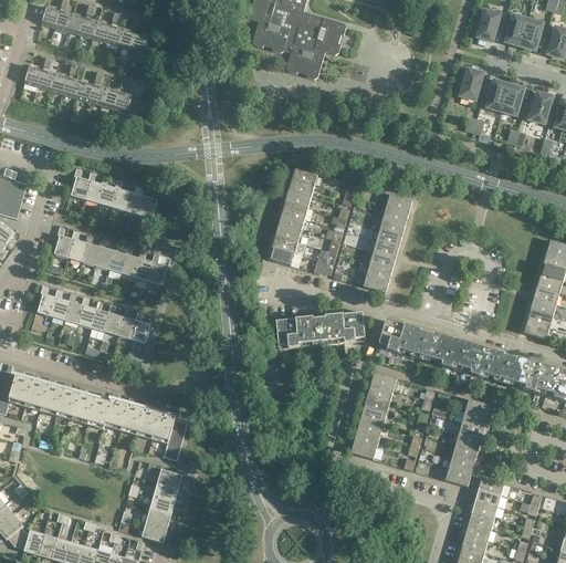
[(253,0),(251,7),(249,6),(247,14),(249,18),(259,20),(252,41),(254,44),(263,47),(263,44),(273,47),(272,50),(281,52),(284,50),(291,52),(286,66),(289,71),(296,73),(297,71),(307,73),(306,75),(314,77),(317,76),(325,51),(335,53),(338,52),(341,43),(338,43),(342,33),(344,34),(346,25),(344,22),(304,11),(306,0),(253,0)]
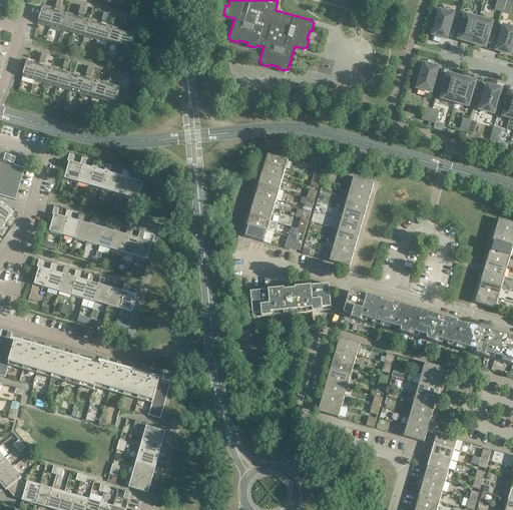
[(496,0),(494,8),(501,10),(504,0),(496,0)]
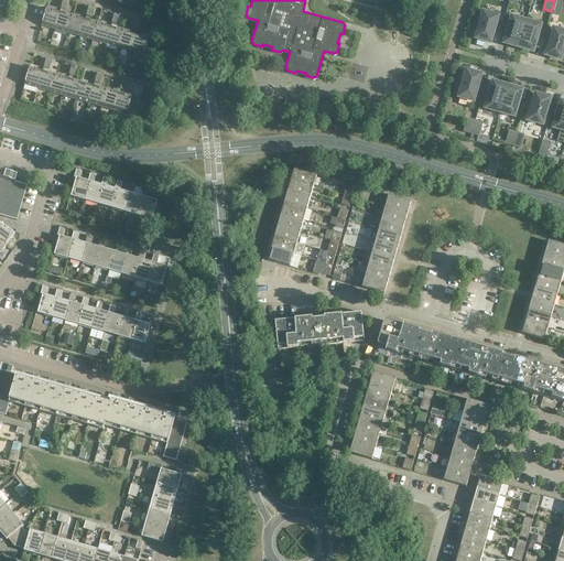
[(554,0),(551,11),(559,13),(563,0),(554,0)]
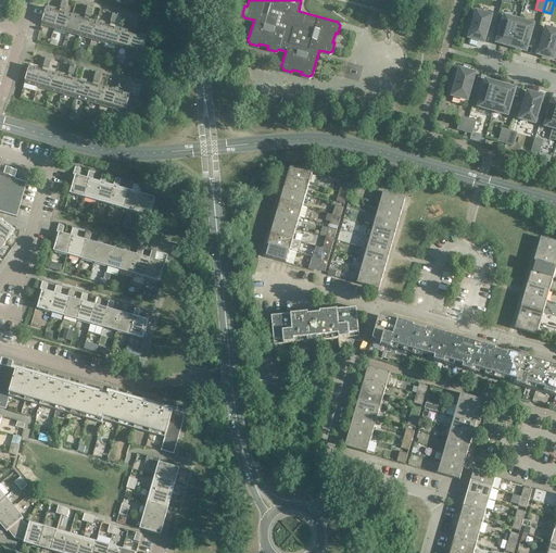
[(46,5),(41,22),(54,25),(59,10),(52,8),(46,5)]
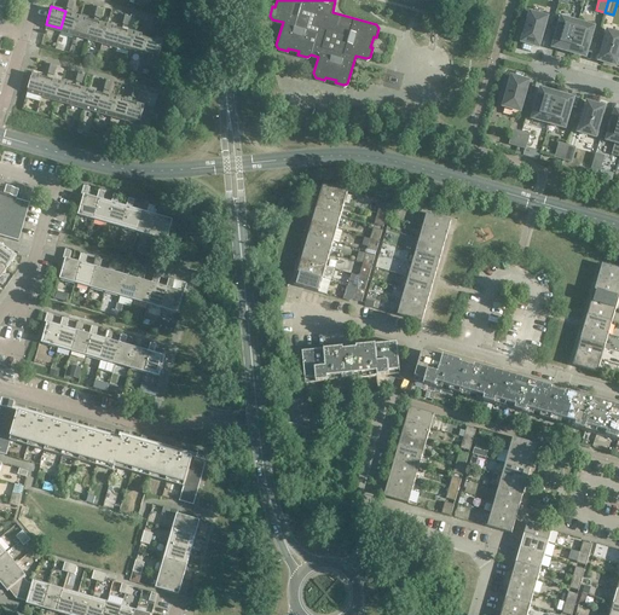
[(544,25),(547,15),(531,10),(530,11),(524,10),(516,36),(522,39),(522,40),(525,40),(522,46),(531,48),(532,42),(536,44),(538,33),(542,34),(544,25)]
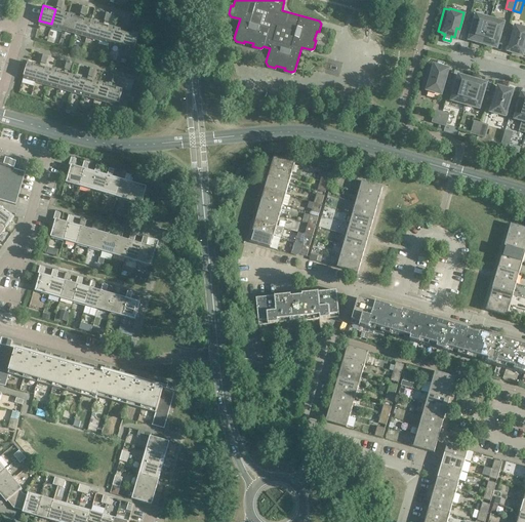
[(63,27),(67,12),(68,11),(62,10),(55,9),(51,24),(63,27)]
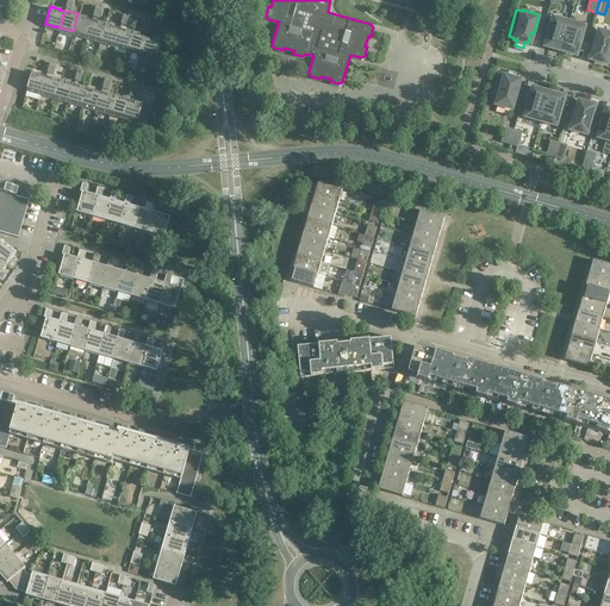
[(79,13),(78,14),(73,31),(87,36),(92,18),(85,17),(85,16),(79,13)]
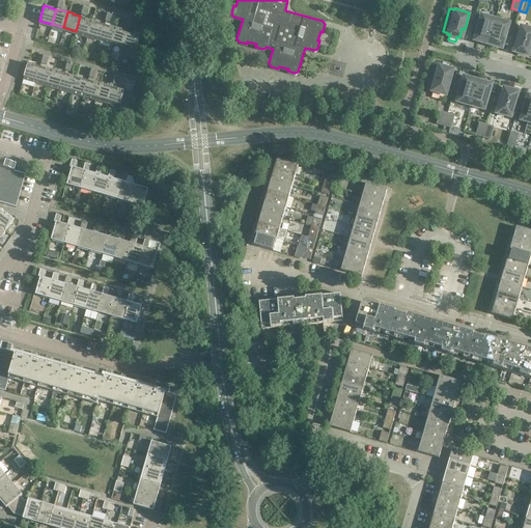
[(477,39),(488,43),(496,17),(481,14),(479,23),(477,29),(480,30),(477,39)]
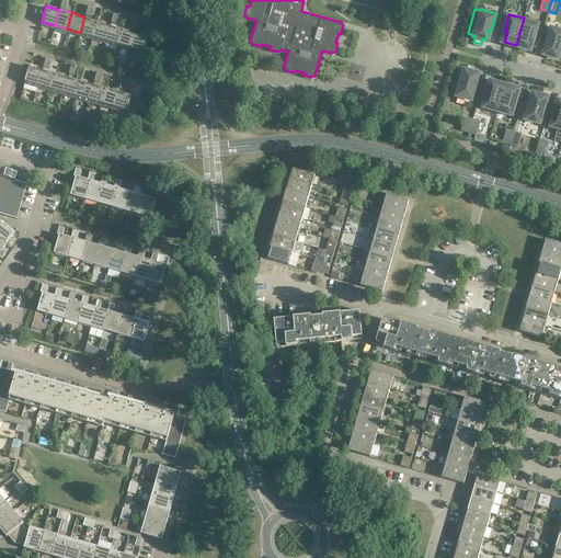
[(98,20),(91,18),(91,19),(84,16),(80,33),(92,36),(98,21),(98,20)]
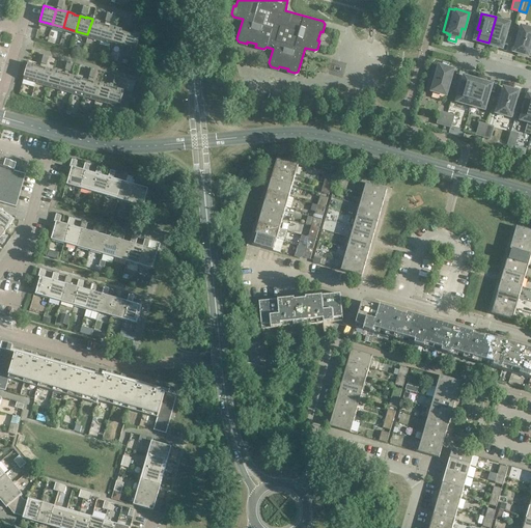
[(509,21),(496,17),(488,43),(499,46),(502,36),(505,37),(506,30),(507,30),(509,21)]
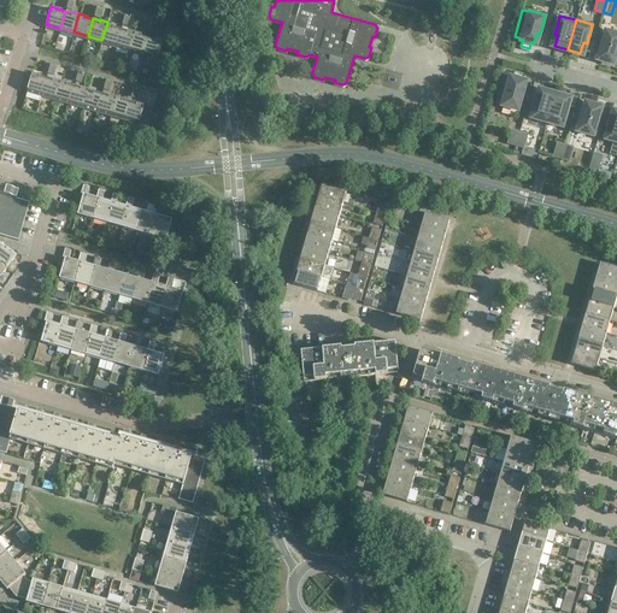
[(107,22),(107,23),(101,40),(116,43),(121,27),(113,24),(115,24),(107,22)]
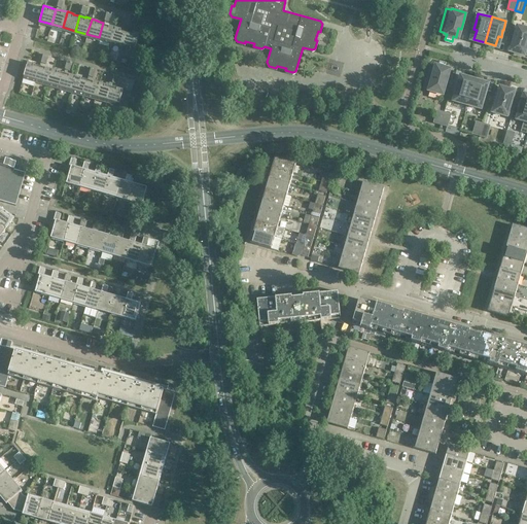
[(109,25),(103,23),(99,37),(111,41),(115,26),(109,24),(109,25)]
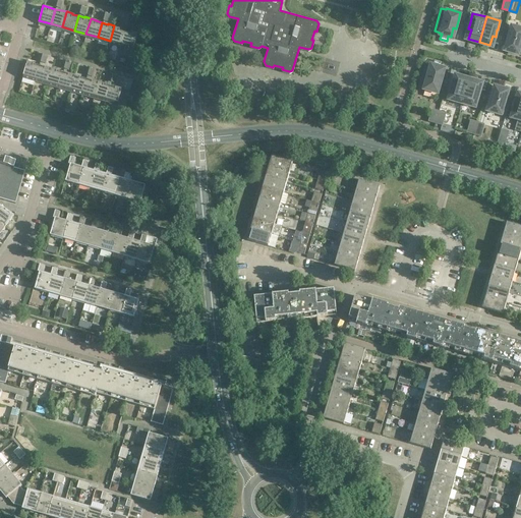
[(518,52),(520,52),(520,26),(511,23),(509,34),(507,40),(510,41),(507,50),(518,53),(518,52)]
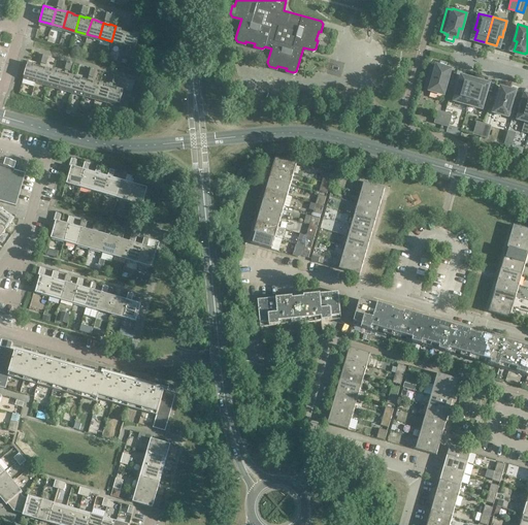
[(127,30),(122,28),(122,27),(116,26),(111,41),(123,44),(127,30)]
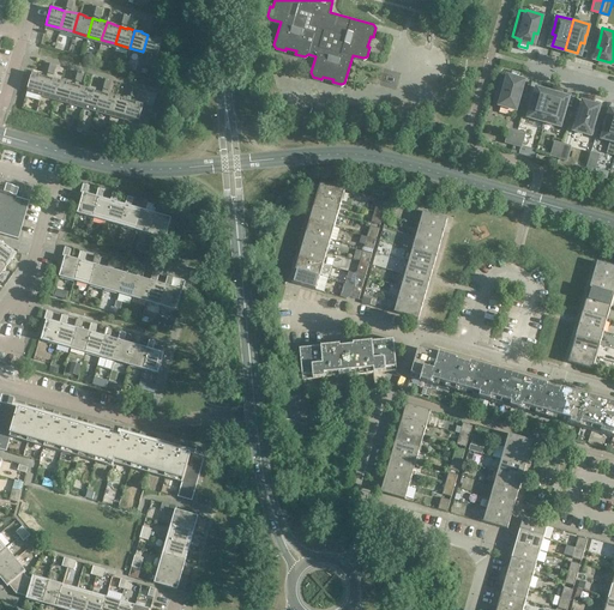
[(148,35),(143,52),(157,55),(162,37),(155,36),(148,35)]
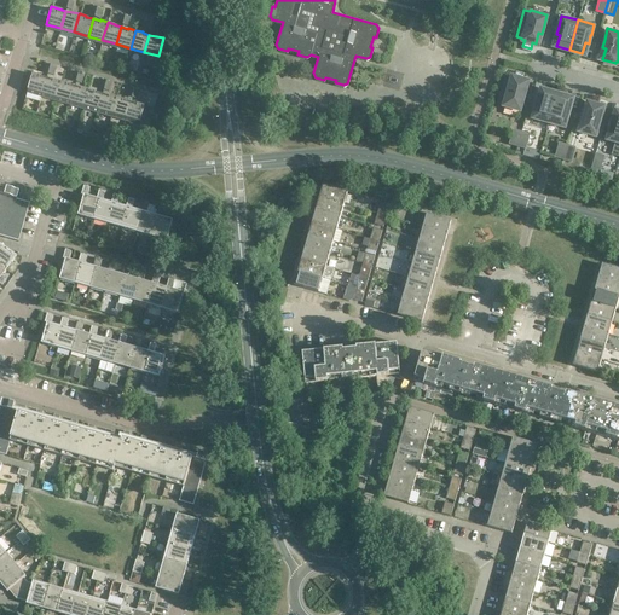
[(524,98),(525,90),(522,88),(525,79),(522,77),(524,71),(516,69),(515,75),(512,74),(512,75),(505,74),(497,102),(503,103),(503,104),(520,109),(524,98)]
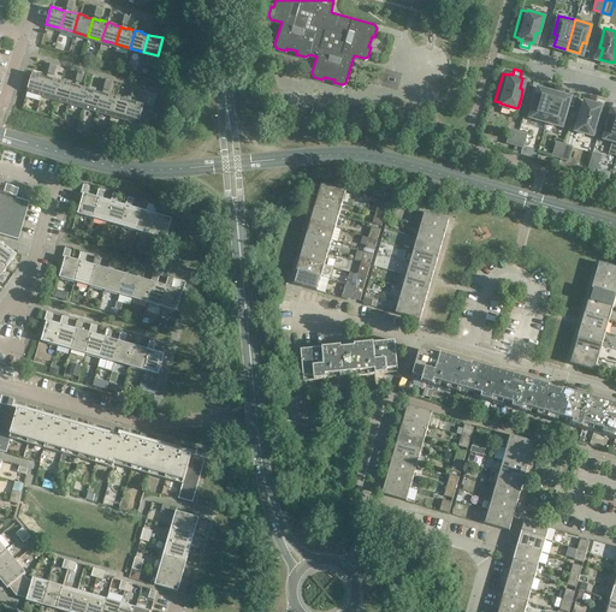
[(46,76),(39,73),(39,72),(33,71),(27,88),(41,93),(46,76)]
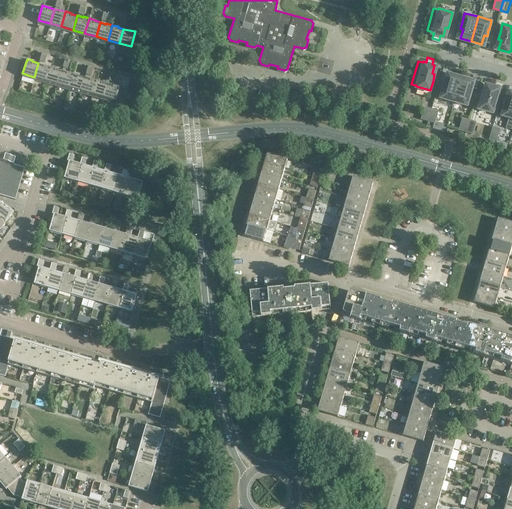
[(44,64),(38,63),(34,77),(46,80),(50,65),(44,64)]
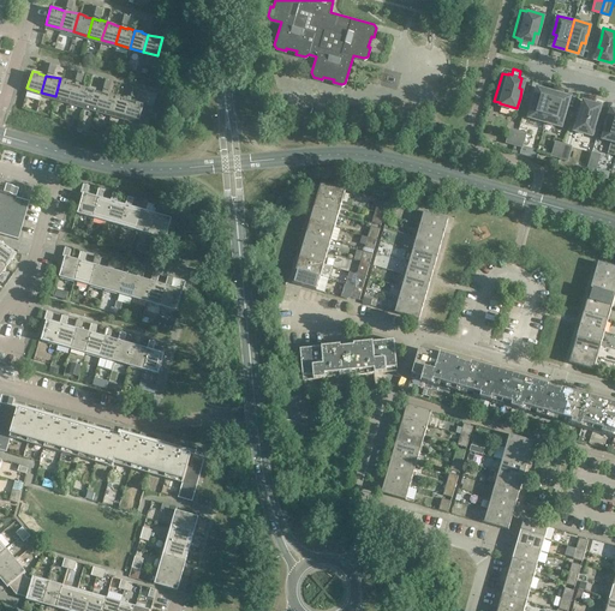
[(55,96),(69,100),(73,83),(67,82),(67,81),(60,78),(55,96)]
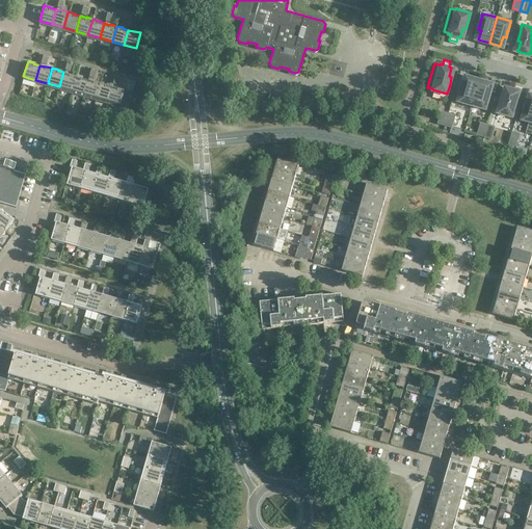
[(76,75),(70,73),(70,74),(63,72),(59,86),(72,90),(76,75)]
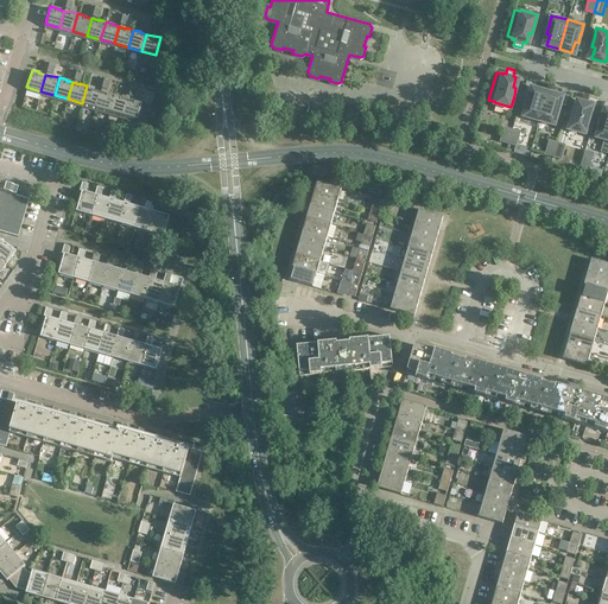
[(101,90),(94,88),(87,86),(82,103),(96,107),(101,90)]
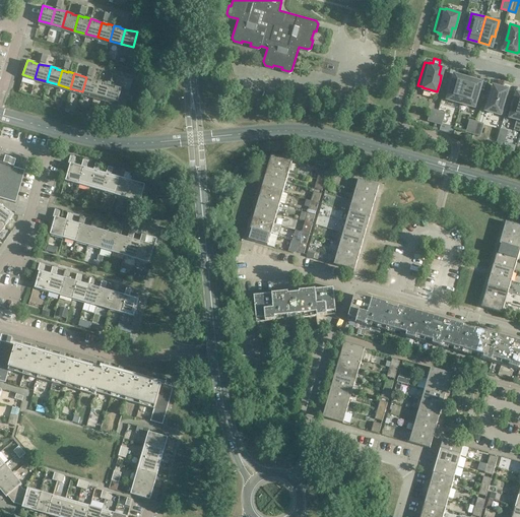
[(447,98),(461,102),(468,76),(457,73),(455,82),(452,81),(450,88),(447,98)]
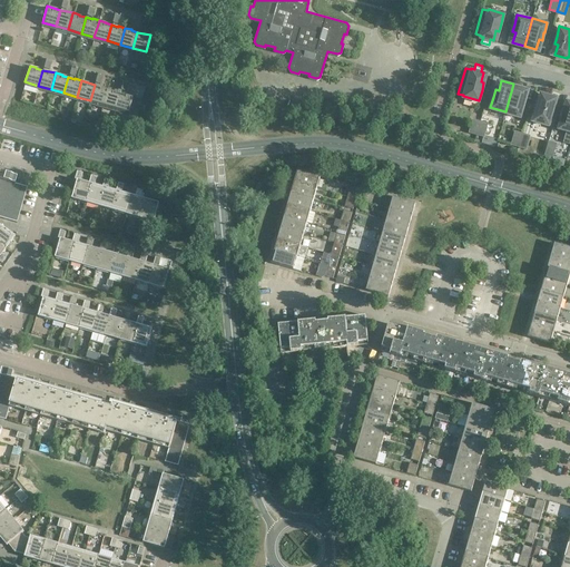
[(524,87),(513,84),(505,111),(520,116),(523,106),(524,98),(522,97),(524,87)]
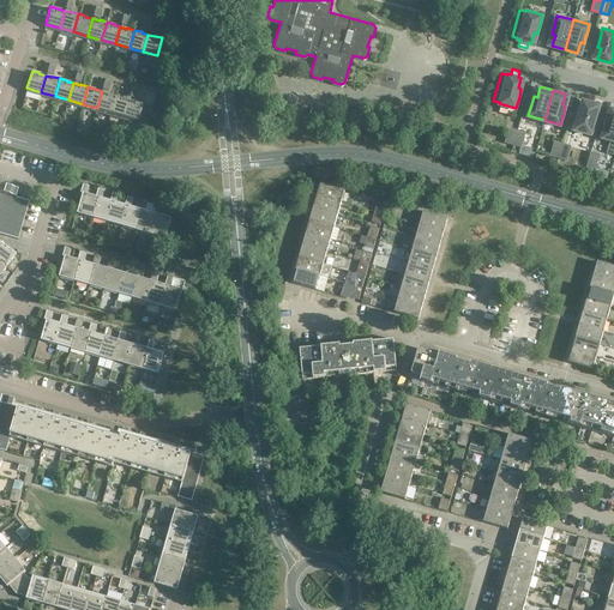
[(110,112),(115,95),(108,92),(108,94),(102,91),(97,108),(110,112)]
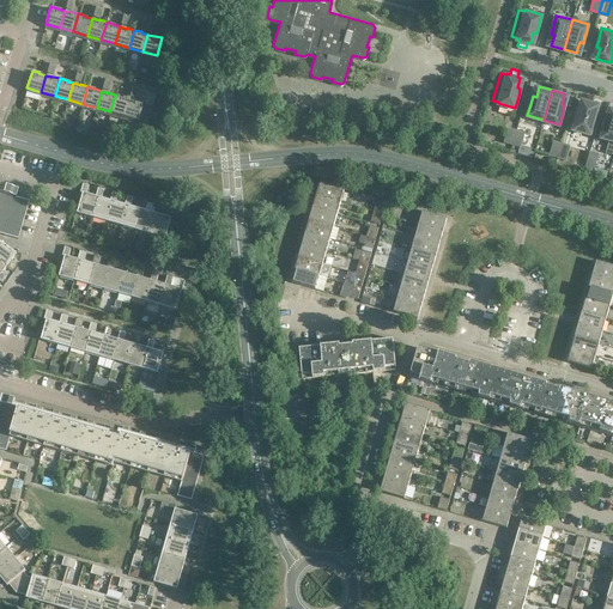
[(115,95),(110,111),(125,116),(129,99),(122,97),(122,96),(115,95)]
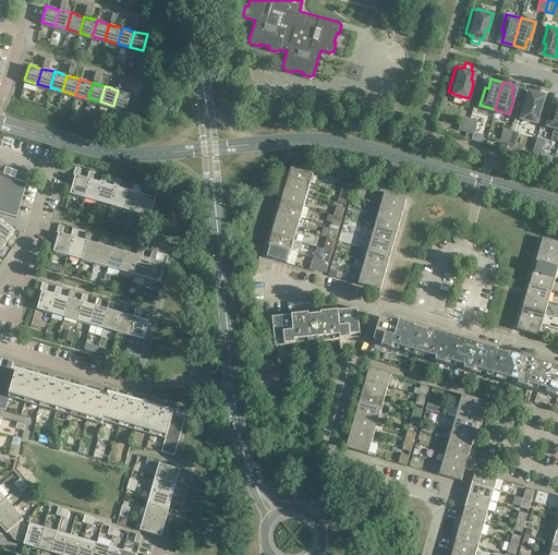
[(113,106),(125,109),(130,93),(124,92),(118,91),(113,106)]
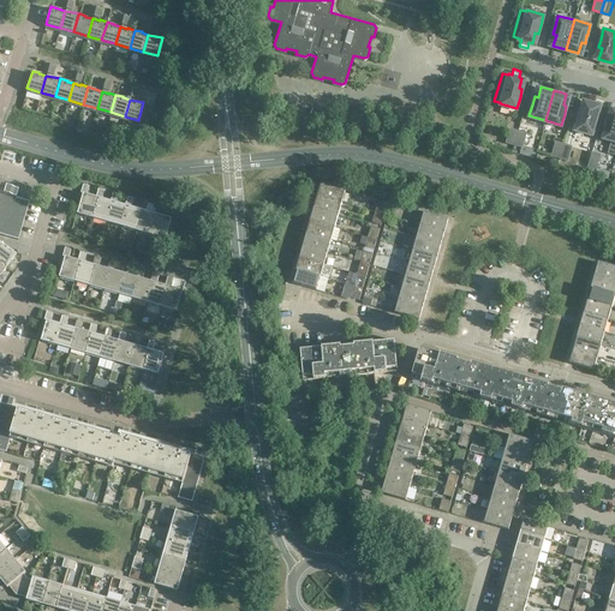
[(596,133),(604,106),(599,105),(599,103),(586,100),(584,111),(580,109),(578,118),(574,129),(591,133),(591,132),(596,133)]
